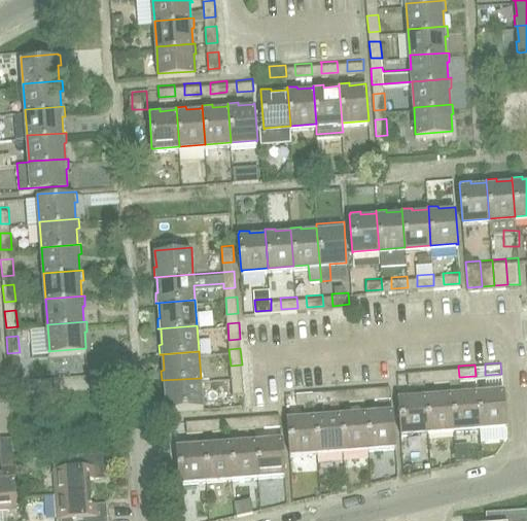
[(432,368),(433,379),(450,378),(449,367),(432,368)]
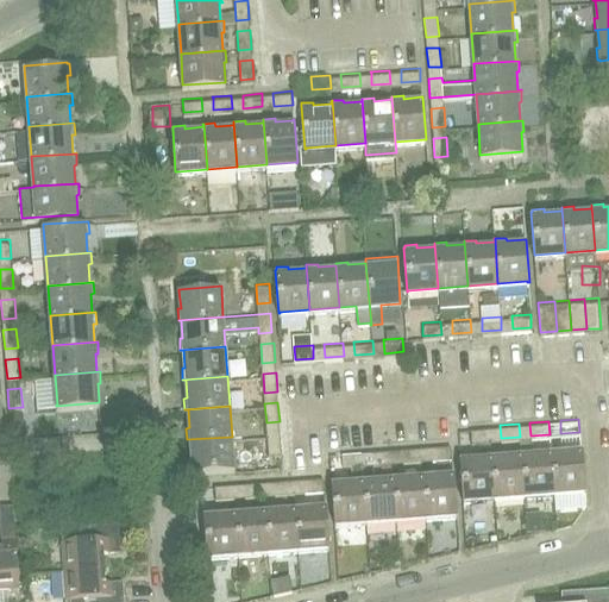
[(471,440),(472,440),(490,439),(489,426),(470,427),(471,440)]
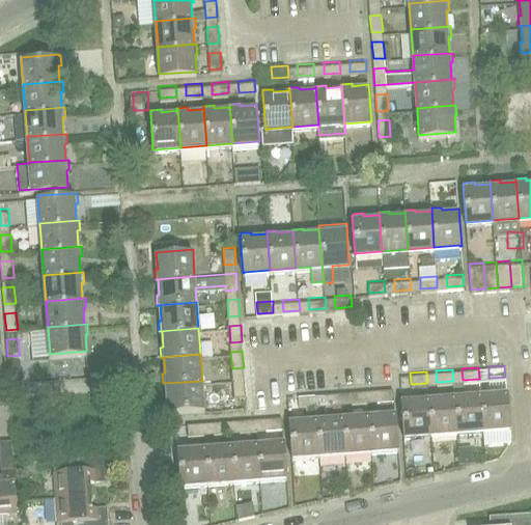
[(245,393),(244,377),(232,378),(233,394),(245,393)]
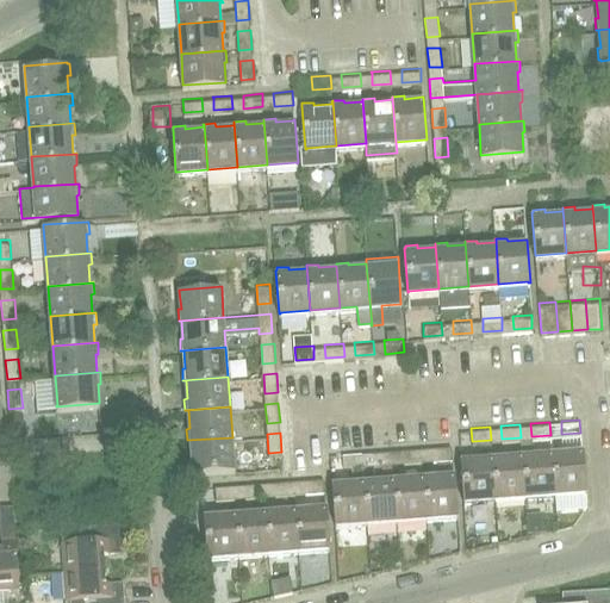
[(232,437),(187,440),(187,441),(191,440),(192,459),(188,459),(190,471),(192,471),(235,468),(235,466),(232,437)]
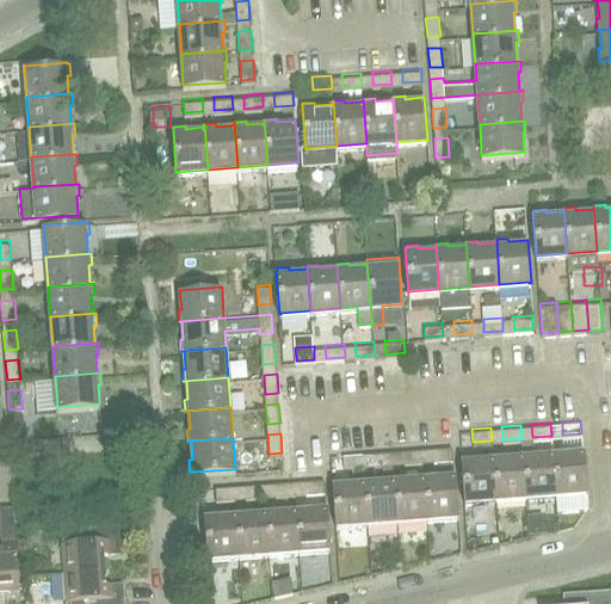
[(433,445),(433,447),(434,458),(454,457),(452,444),(433,445)]
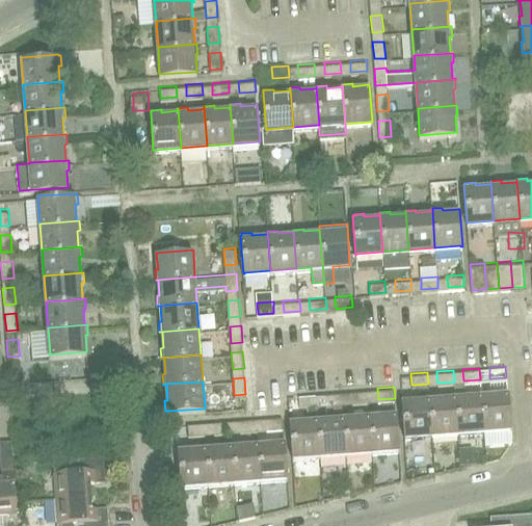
[(351,390),(351,391),(351,401),(368,400),(368,389),(351,390)]
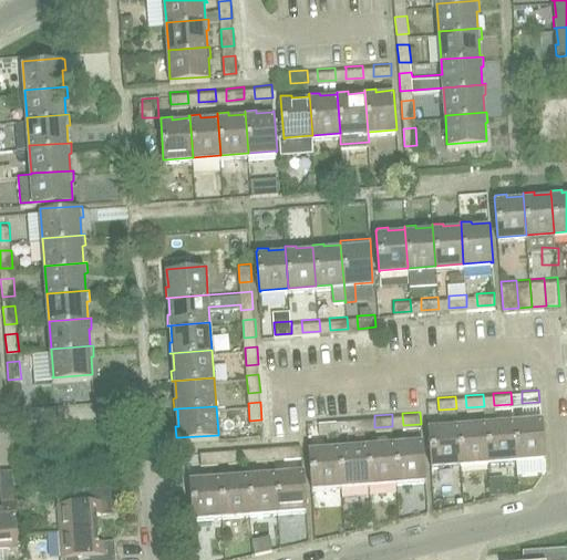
[(524,417),(513,418),(516,457),(544,455),(544,456),(545,456),(542,415),(540,416),(524,417)]
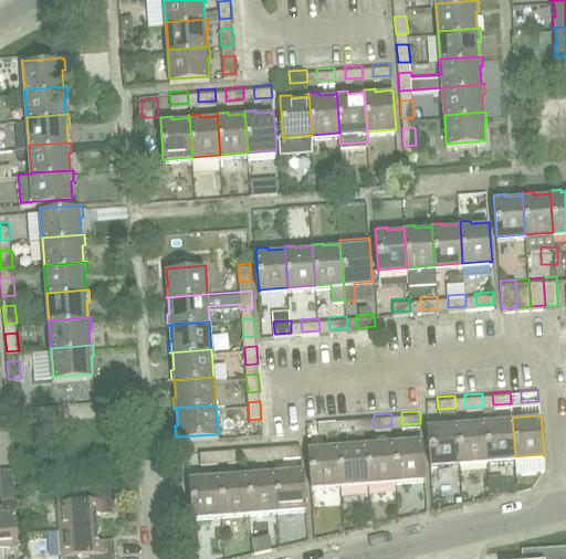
[(346,429),(364,428),(363,415),(345,417),(346,429)]
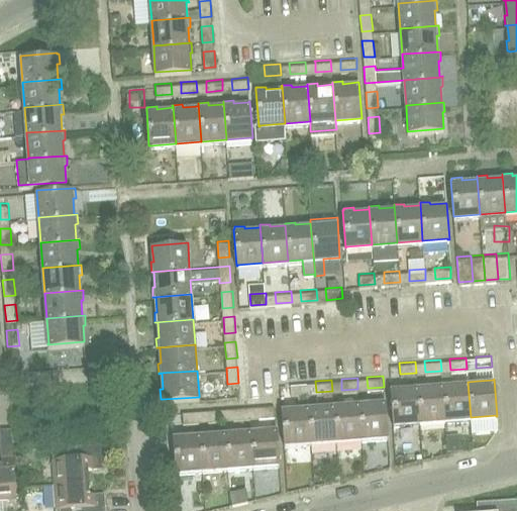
[(290,383),(291,394),(307,393),(306,382),(290,383)]
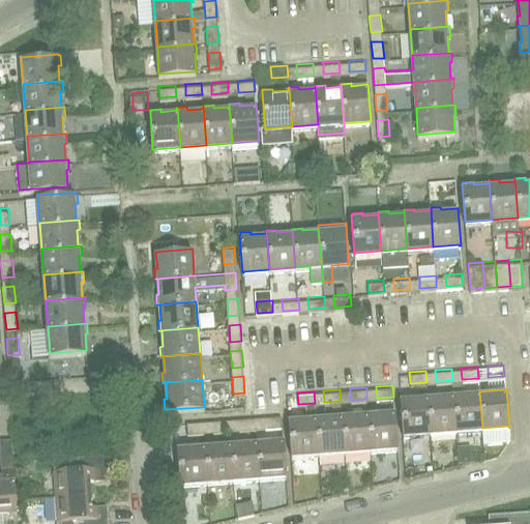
[(464,393),(453,394),(457,430),(482,428),(479,391),(464,393)]
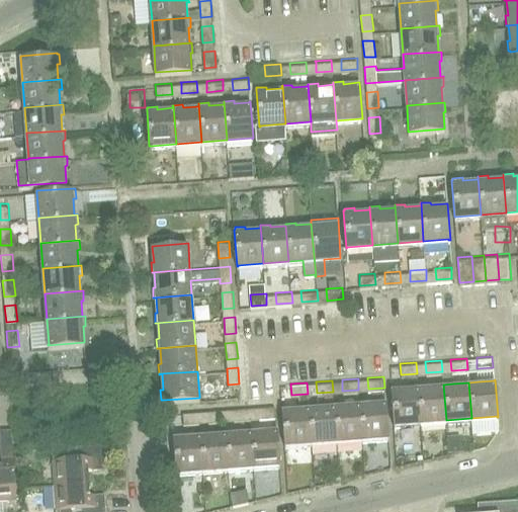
[(427,386),(418,387),(420,422),(446,420),(443,385),(427,386)]
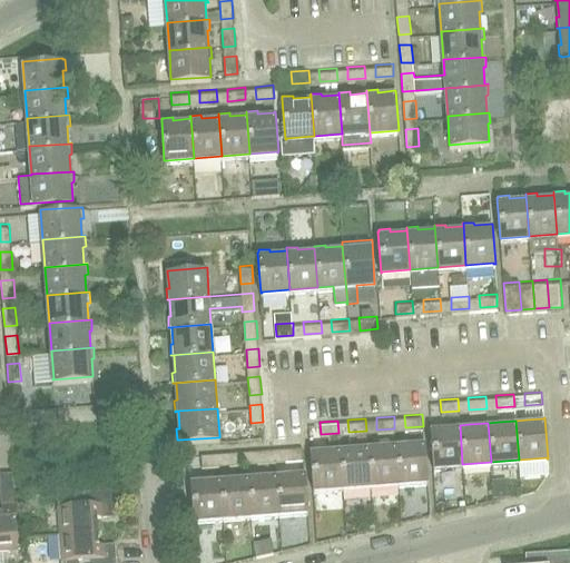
[(431,426),(433,467),(435,466),(462,464),(460,425),(442,426),(432,427),(432,426),(431,426)]
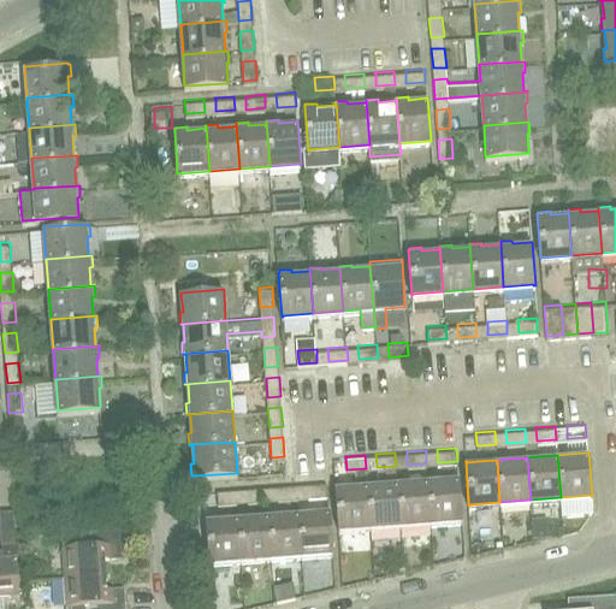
[(439,479),(427,479),(431,521),(461,520),(462,520),(458,477),(457,477),(439,479)]
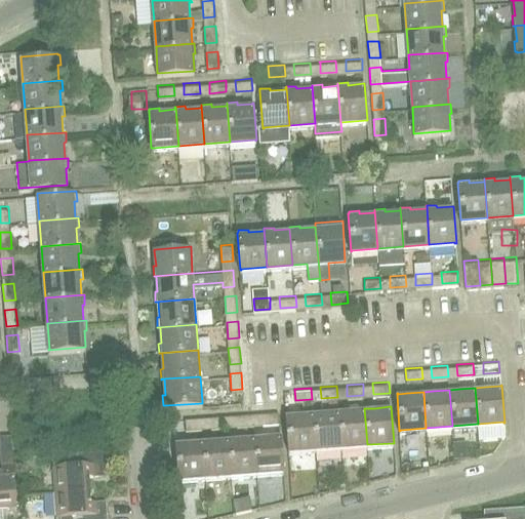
[(349,409),(338,410),(341,446),(367,444),(364,408),(349,409)]
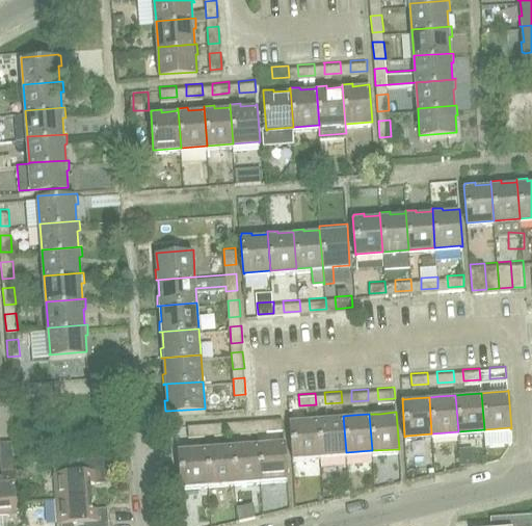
[(283,426),(282,416),(282,415),(265,416),(266,427),(283,426)]
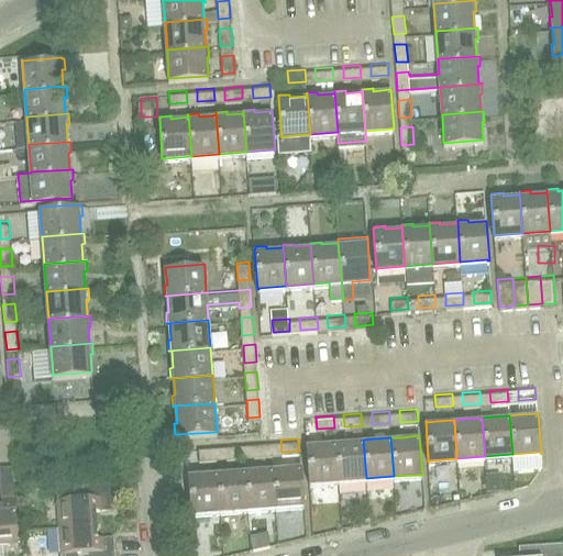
[(346,441),(335,442),(339,480),(366,478),(363,440),(346,441)]
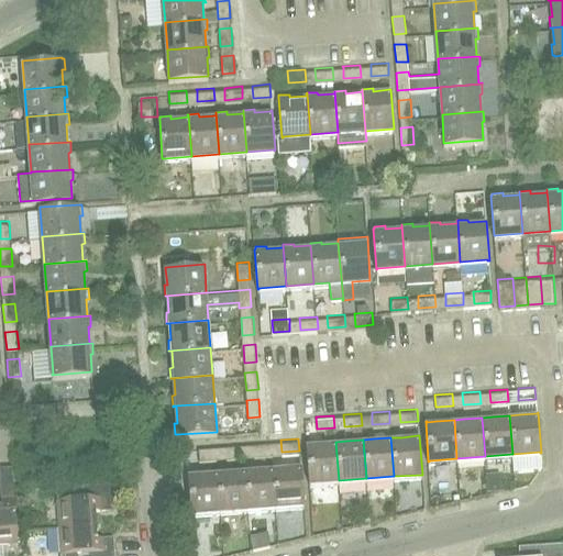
[(253,442),(253,443),(254,454),(272,453),(271,441),(253,442)]
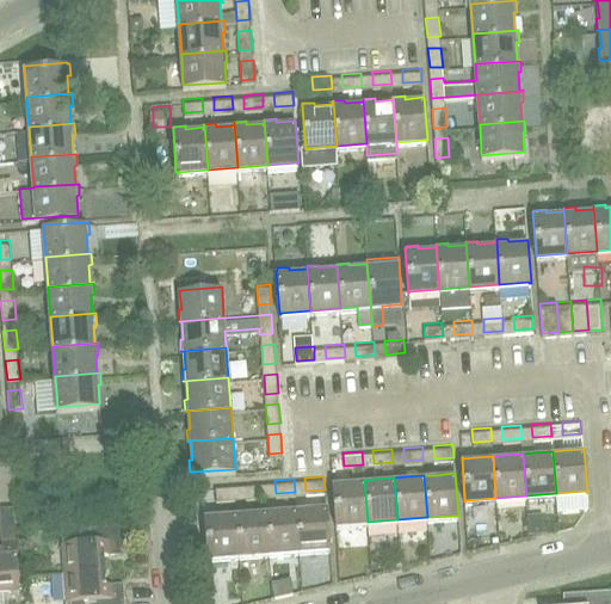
[(334,481),(333,481),(335,525),(338,524),(345,524),(368,522),(364,480),(353,481),(346,481),(334,482),(334,481)]
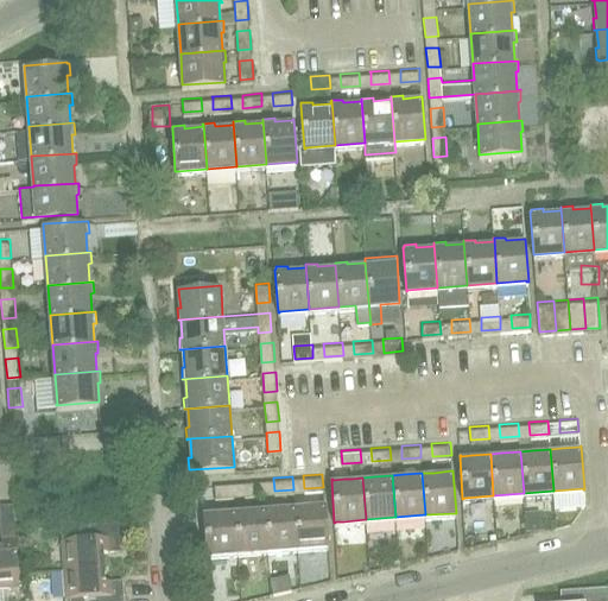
[(244,480),(244,481),(245,493),(264,492),(263,479),(244,480)]
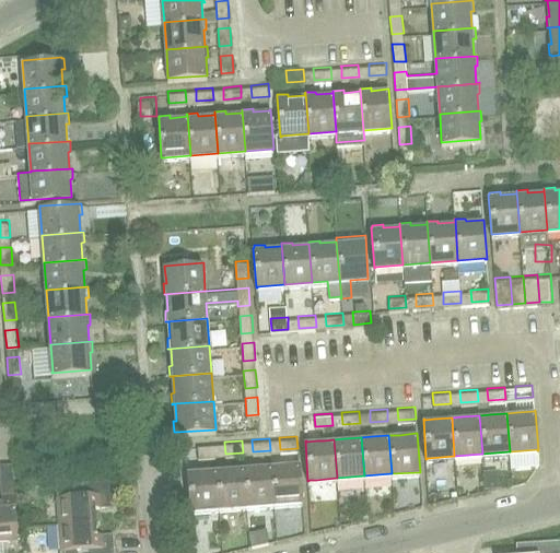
[(216,455),(214,443),(197,444),(198,456),(216,455)]
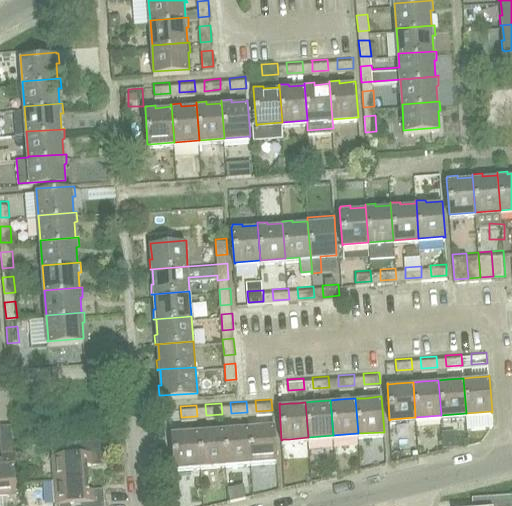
[(277,459),(274,423),(273,423),(258,425),(257,422),(248,423),(250,460),(275,459),(277,459)]
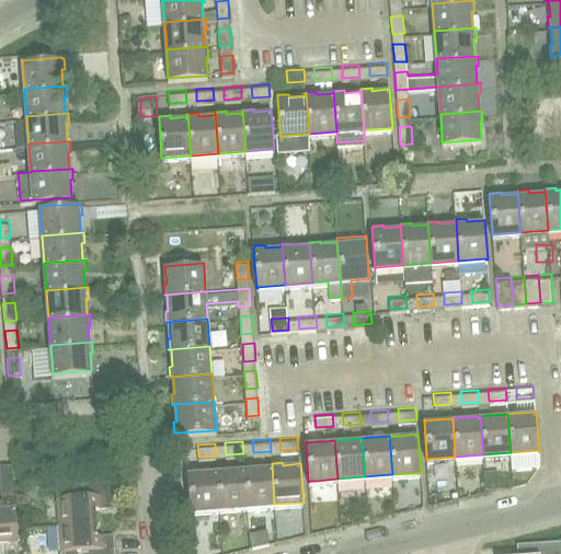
[(247,506),(274,504),(272,463),(271,463),(272,465),(254,466),(254,464),(244,464),(247,506)]
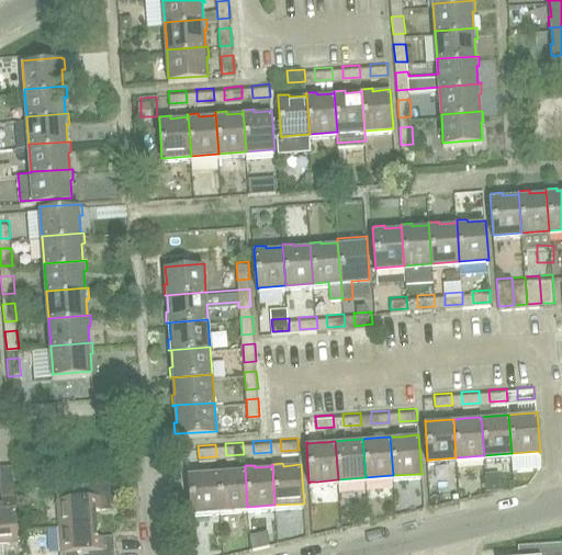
[(227,467),(216,467),(220,509),(247,507),(245,465),(244,465),(244,468),(227,469),(227,467)]
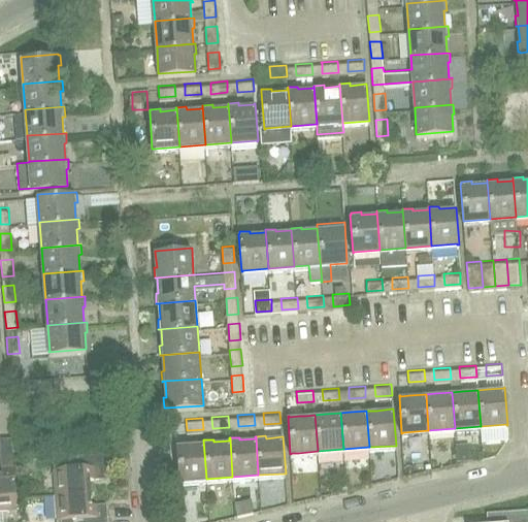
[(206,479),(203,439),(203,443),(188,444),(188,441),(177,442),(177,444),(176,444),(179,482),(180,482),(180,481),(206,479)]
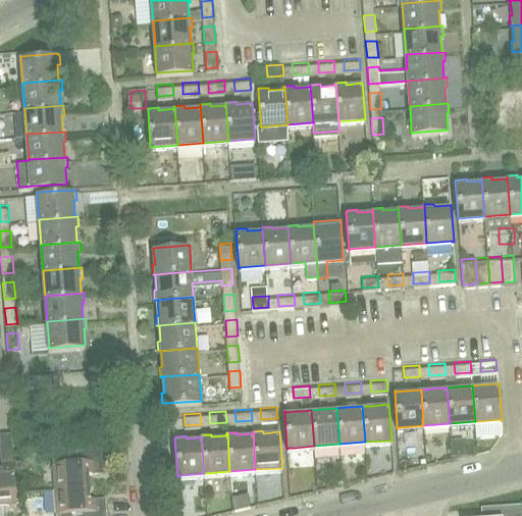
[(3,467),(0,466),(0,501),(17,500),(13,451),(2,452),(3,467)]
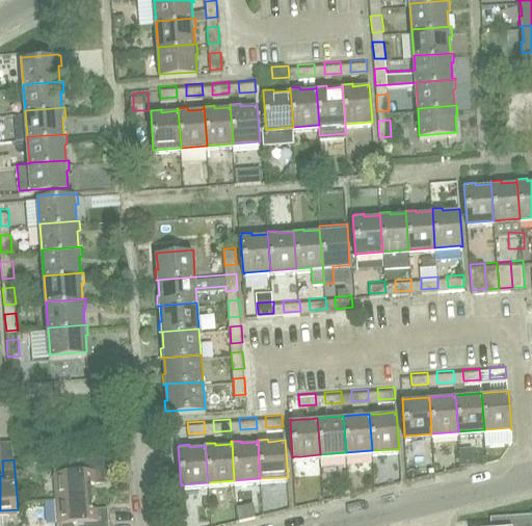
[(54,470),(56,496),(91,493),(90,480),(106,478),(105,467),(54,470)]
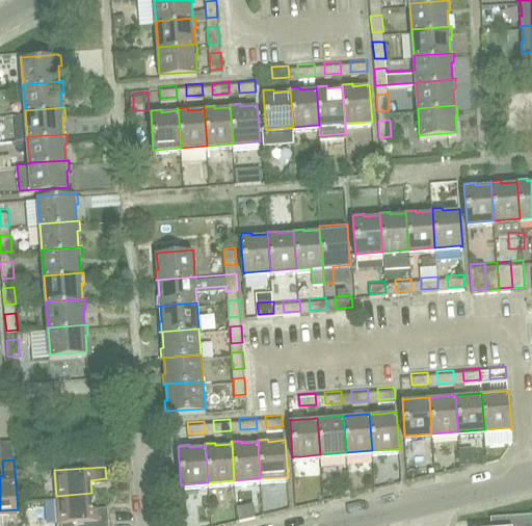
[(91,493),(56,496),(58,525),(109,525),(108,506),(92,507),(91,493)]
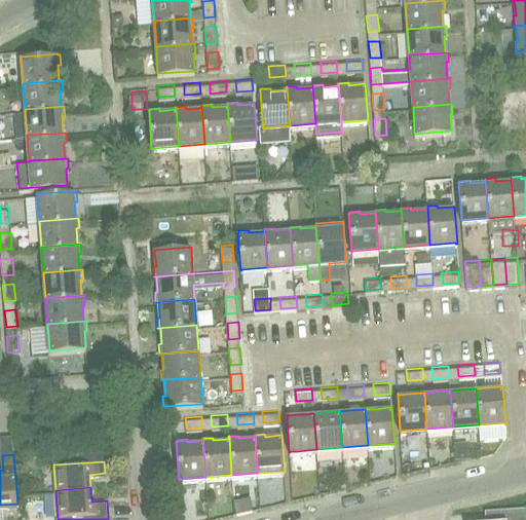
[(525,517),(525,505),(492,508),(492,519),(506,519),(508,519),(525,517)]
